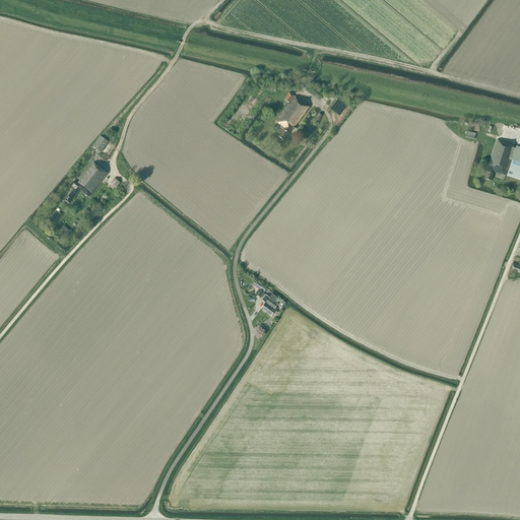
[(297,128),(296,127),(310,108),(289,93),(284,100),(289,104),(275,122),(283,128),(278,136),(283,140),(293,129),(295,131),(297,128)]
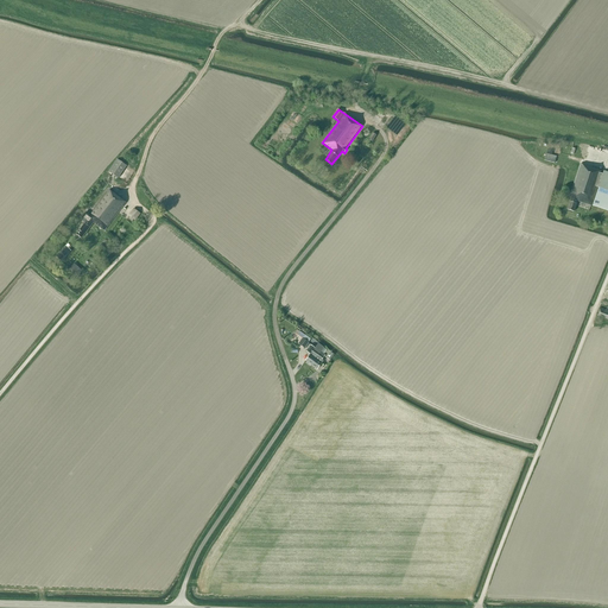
[(546,154),(544,160),(555,164),(556,157),(546,154)]
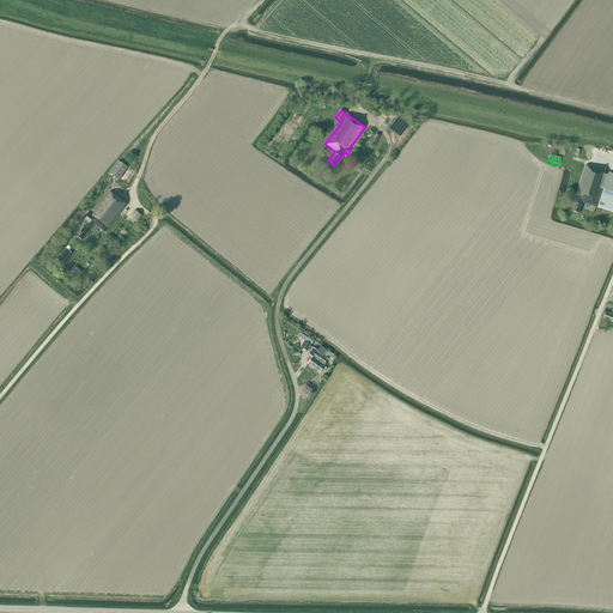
[(109,173),(119,180),(127,168),(117,161),(109,173)]
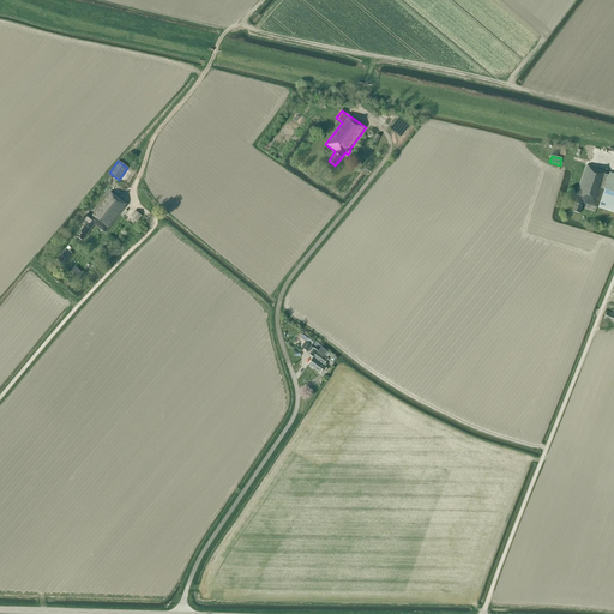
[(613,212),(613,174),(609,174),(608,176),(607,175),(608,173),(585,166),(576,197),(578,197),(573,212),(579,214),(583,203),(597,208),(603,190),(605,190),(599,208),(613,212)]
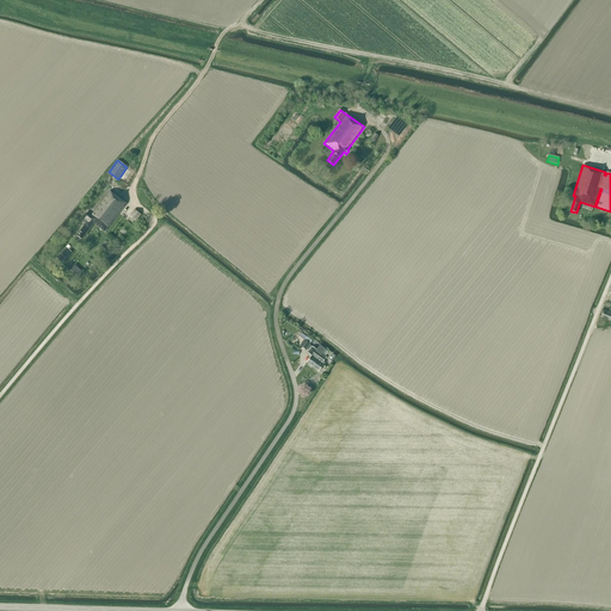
[(76,235),(81,240),(94,223),(105,232),(127,203),(110,191),(91,216),(86,213),(81,220),(86,223),(76,235)]
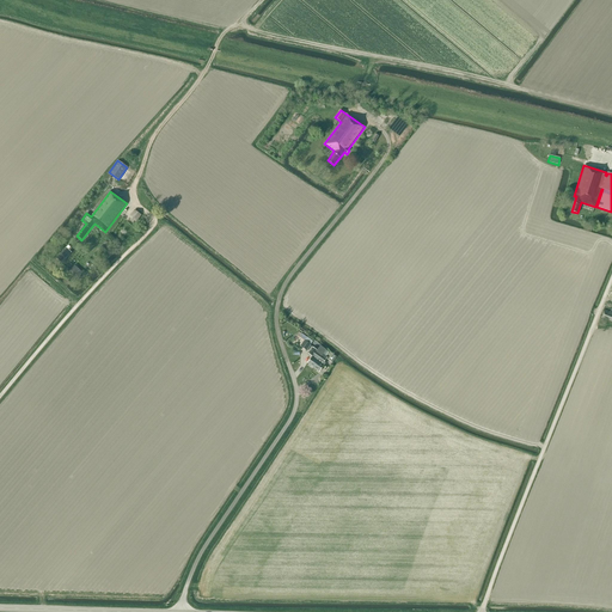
[(61,263),(72,252),(66,248),(56,258),(61,263)]
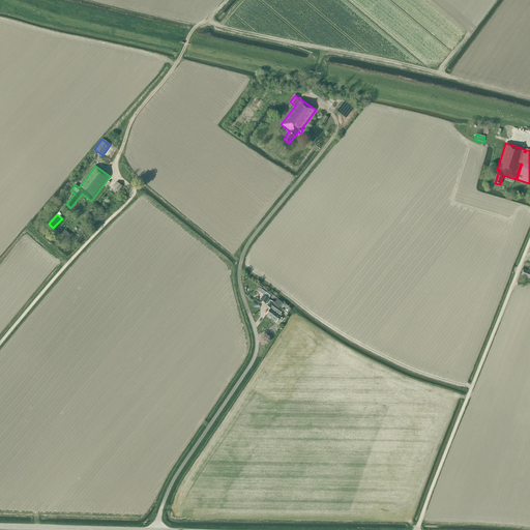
[(67,241),(71,237),(64,230),(60,235),(67,241)]
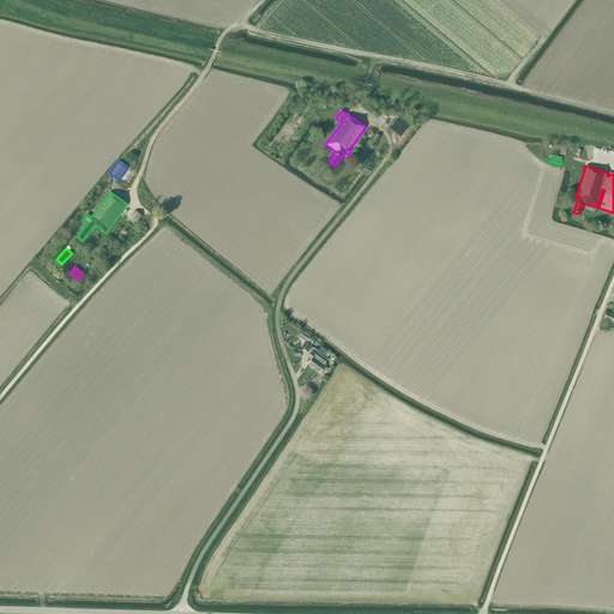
[(603,319),(613,323),(613,313),(606,312),(603,319)]
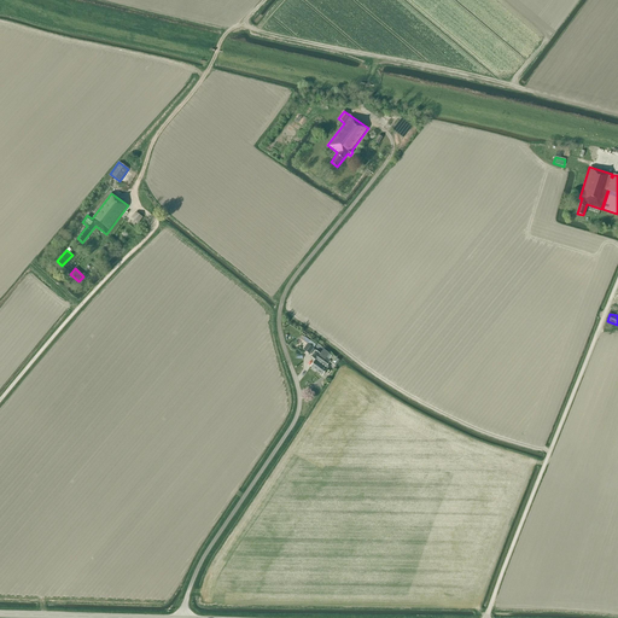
[(309,354),(314,348),(307,344),(303,350),(309,354)]
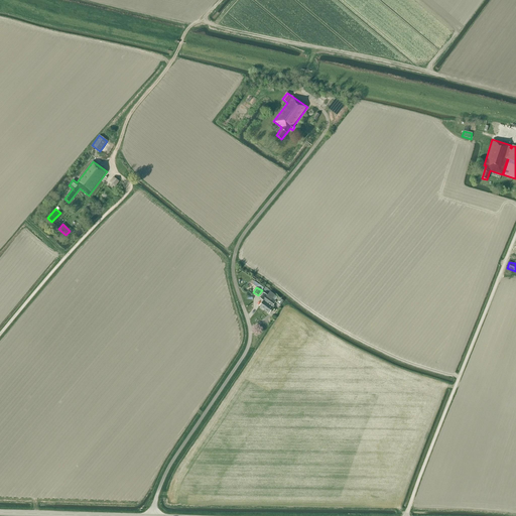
[(267,295),(259,306),(265,310),(272,299),(267,295)]
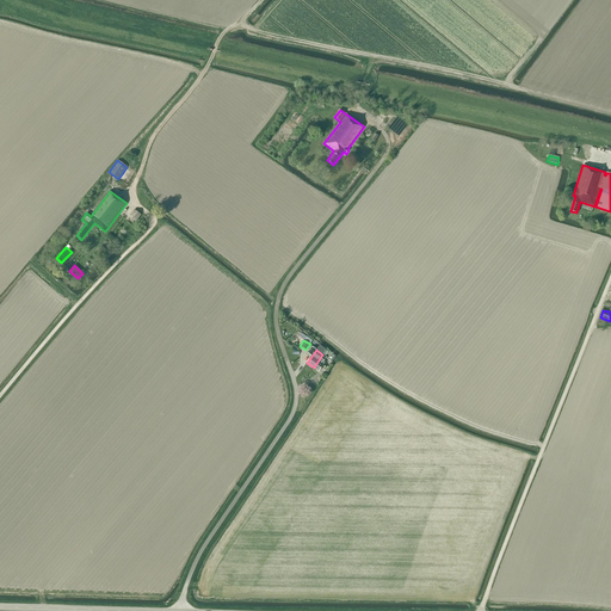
[(327,357),(322,355),(314,368),(319,371),(325,363),(323,362),(327,357)]
